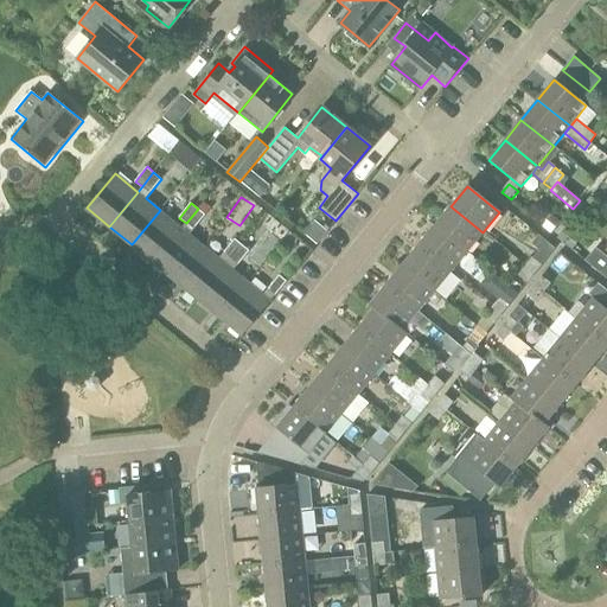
[(466,253),(483,232),(451,206),(434,227),(466,253)]
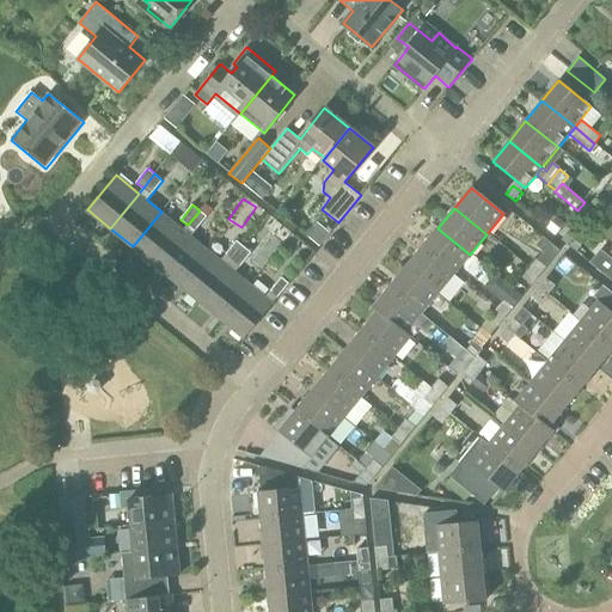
[(188,225),(195,231),(207,216),(200,210),(188,225)]
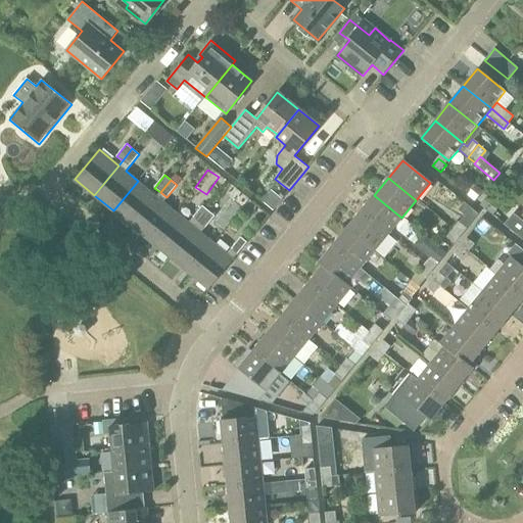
[(133,226),(156,196),(138,181),(113,210),(133,226)]
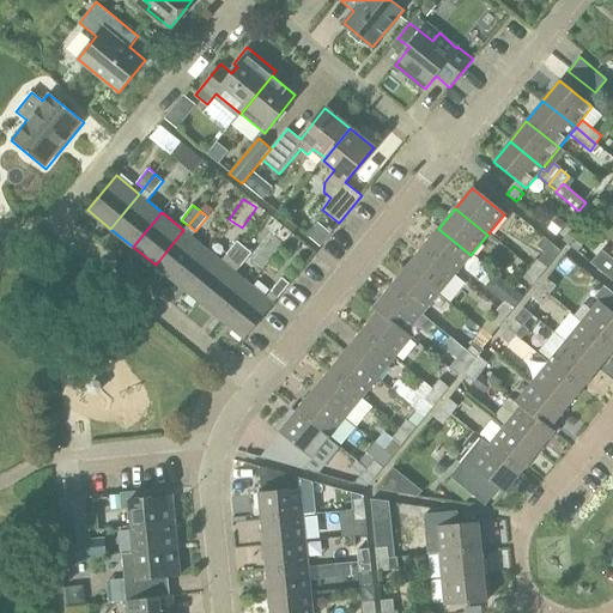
[(183,230),(156,265),(177,284),(206,249),(192,237),(195,231),(188,225),(183,230)]
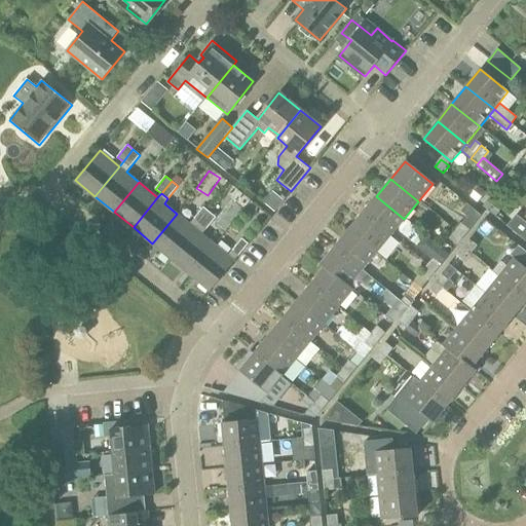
[(492,195),(483,207),(487,210),(496,198),(492,195)]
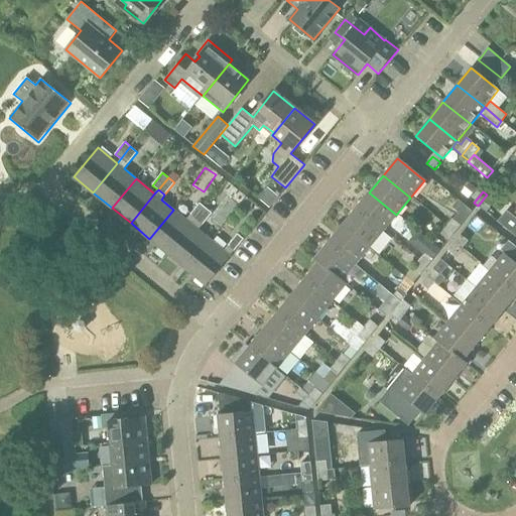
[(241,217),(256,205),(246,192),(231,206),(241,217)]
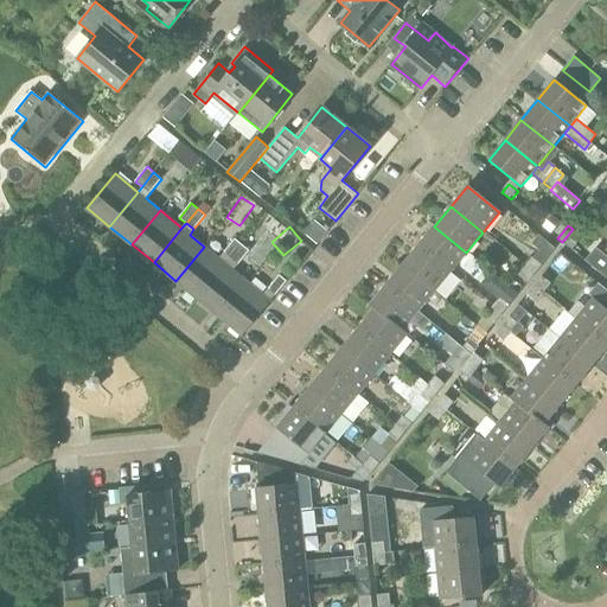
[(451,273),(466,253),(434,227),(419,247),(451,273)]
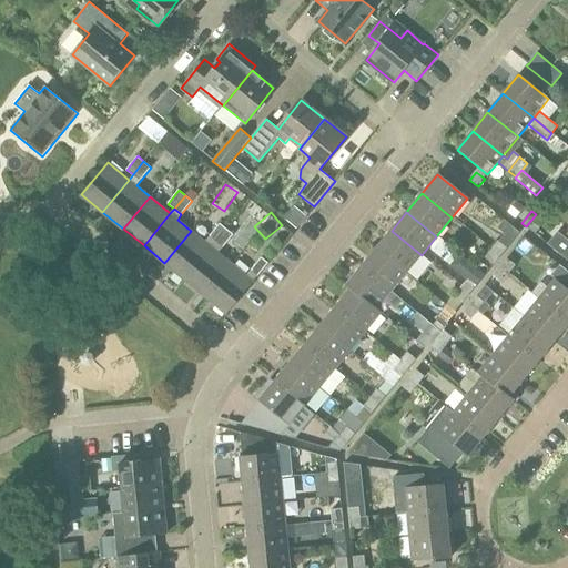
[(505,220),(498,229),(514,241),(520,232),(505,220)]
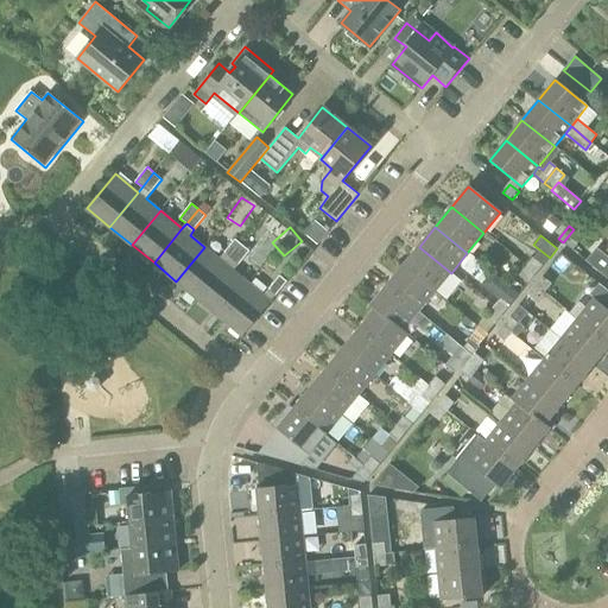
[(223,254),(230,260),(244,245),(235,239),(223,254)]
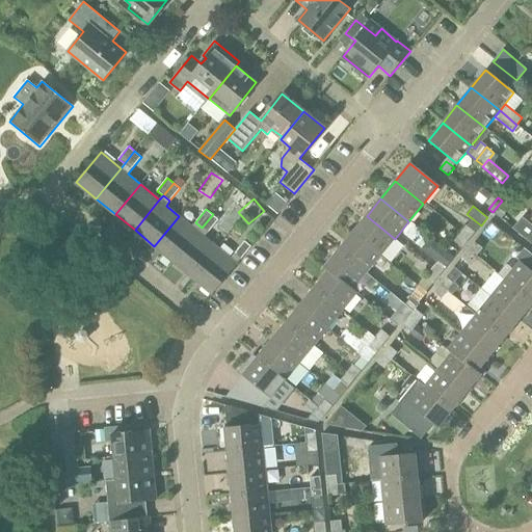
[(202,228),(209,233),(219,220),(213,214),(202,228)]
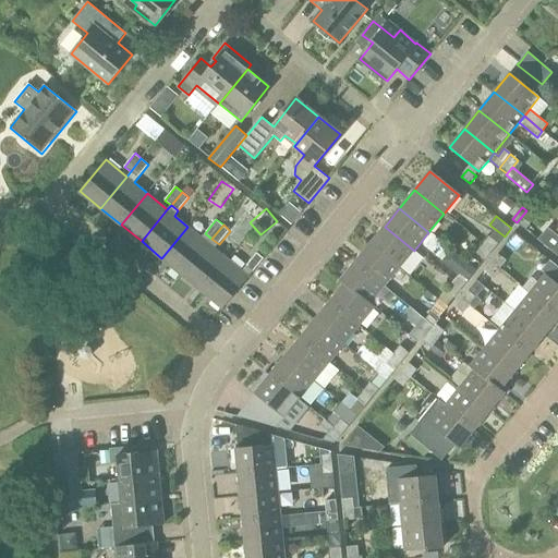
[(182,275),(208,243),(187,227),(161,258),(182,275)]
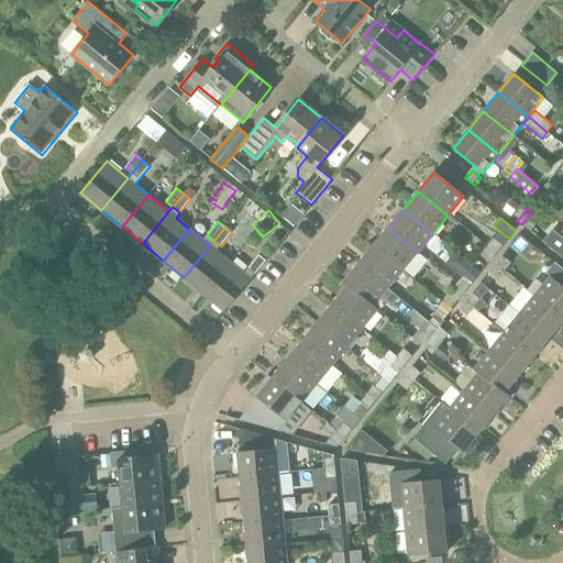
[(403,272),(418,253),(388,229),(373,247),(403,272)]
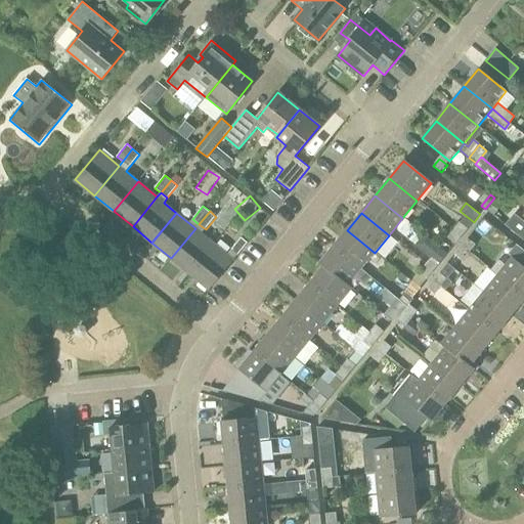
[(523,221),(515,214),(506,225),(523,239),(523,221)]
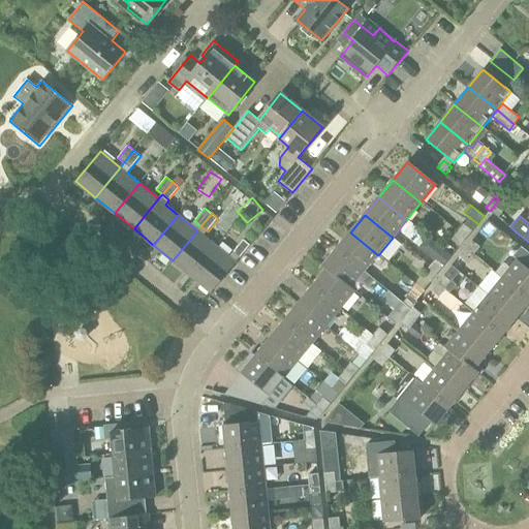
[(459,231),(458,232),(466,240),(472,231),(465,224),(459,231)]
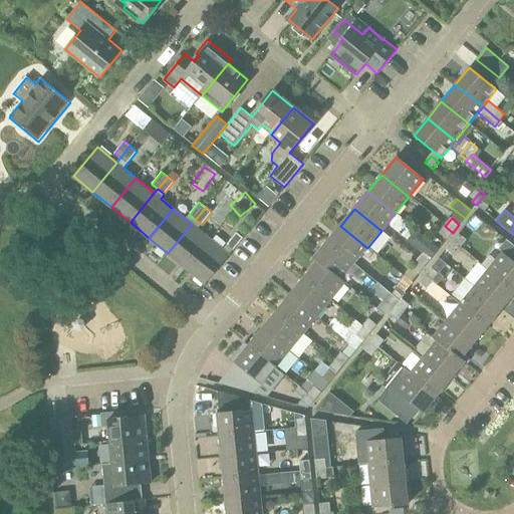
[(187,268),(210,239),(192,224),(168,253),(187,268)]
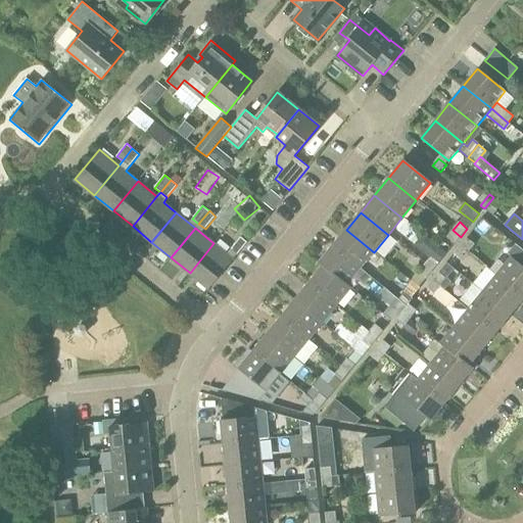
[(360,269),(374,252),(346,230),(332,247),(360,269)]
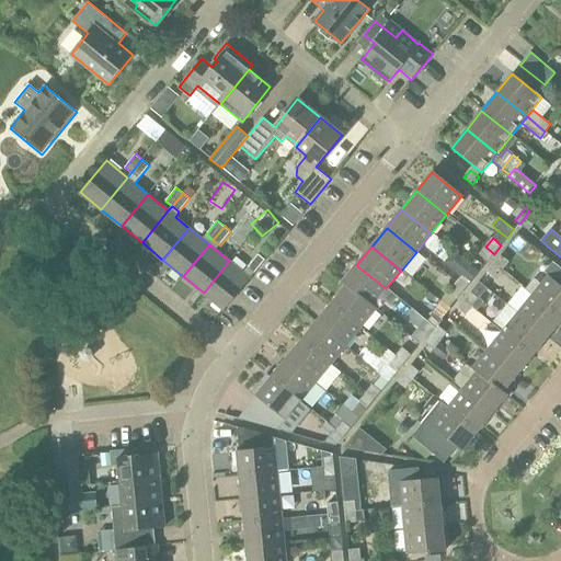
[(485,247),(479,255),(488,262),(494,254),(485,247)]
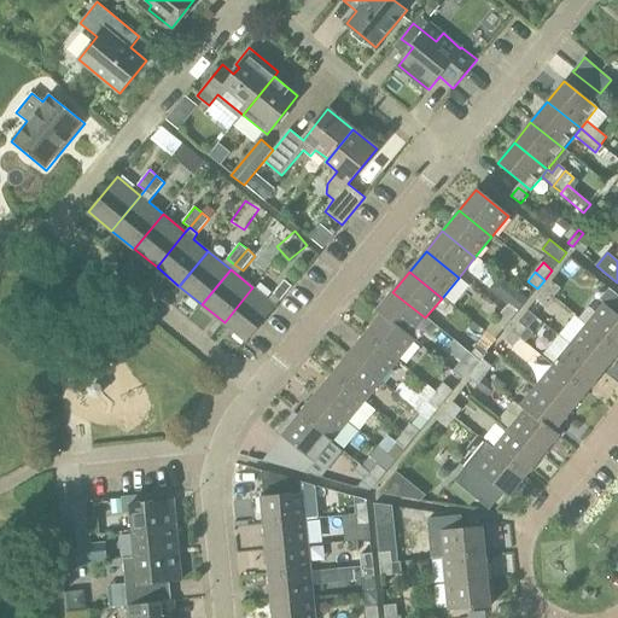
[(507,307),(502,313),(512,320),(520,310),(519,310),(528,301),(501,279),(490,291),(507,307)]
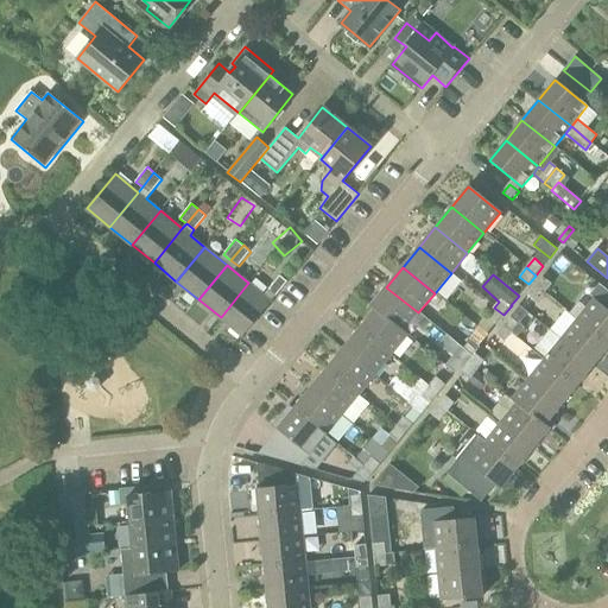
[(287,282),(280,276),(268,290),(276,296),(287,282)]
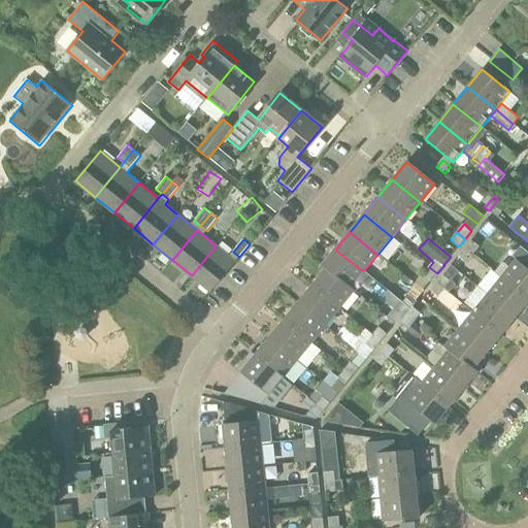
[(464,249),(472,255),(480,246),(471,239),(464,249)]
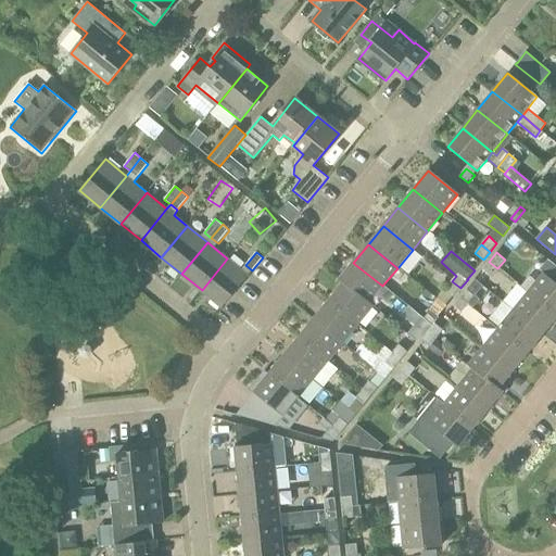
[(227,258),(202,290),(222,307),(248,276),(227,258)]
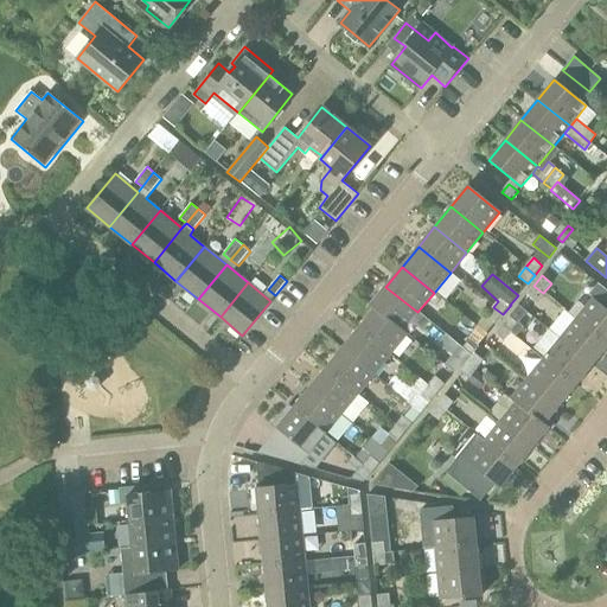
[(534,286),(528,294),(537,301),(543,293),(534,286)]
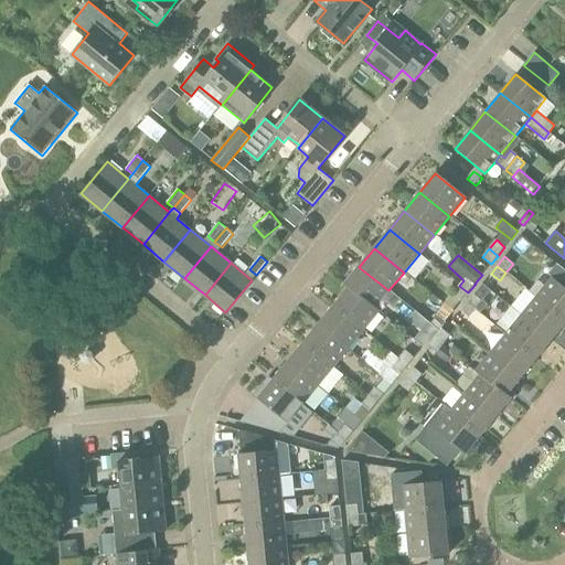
[(374,308),(388,290),(359,267),(343,286),(349,289),(374,308)]
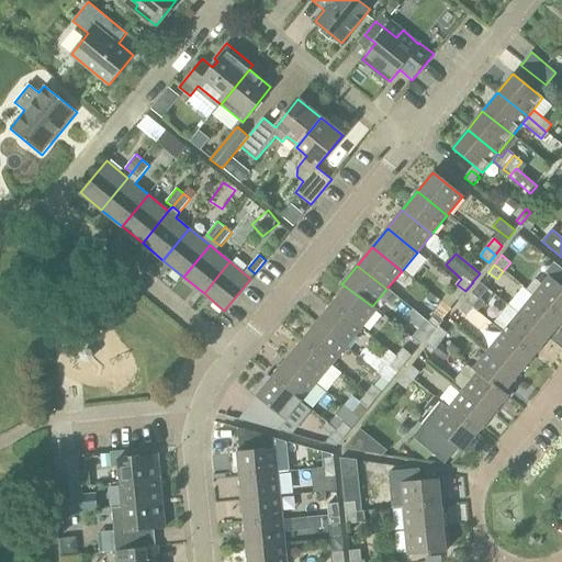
[(534,295),(561,318),(561,288),(549,277),(534,295)]
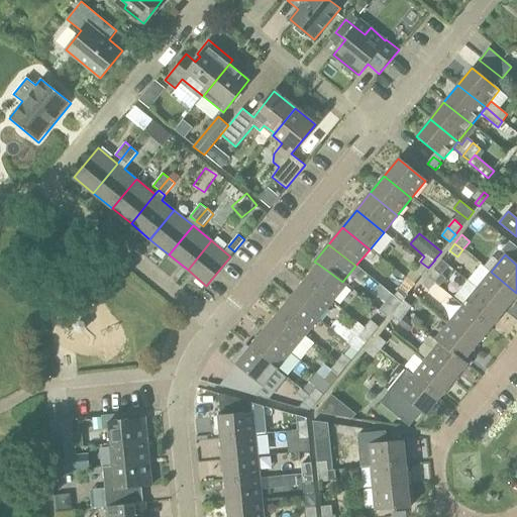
[(420,262),(407,278),(414,284),(428,268),(420,262)]
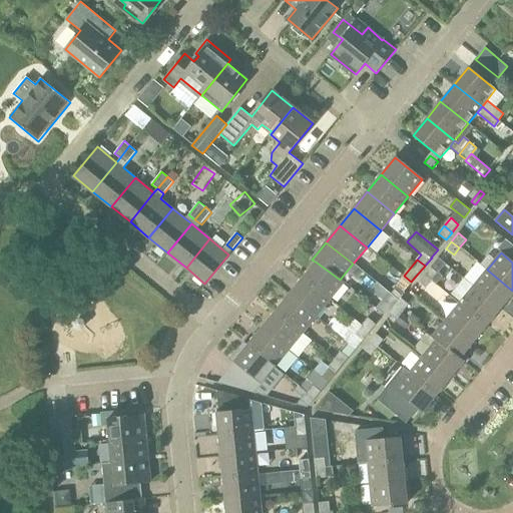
[(344,284),(340,280),(317,263),(303,280),(330,301),(344,284)]
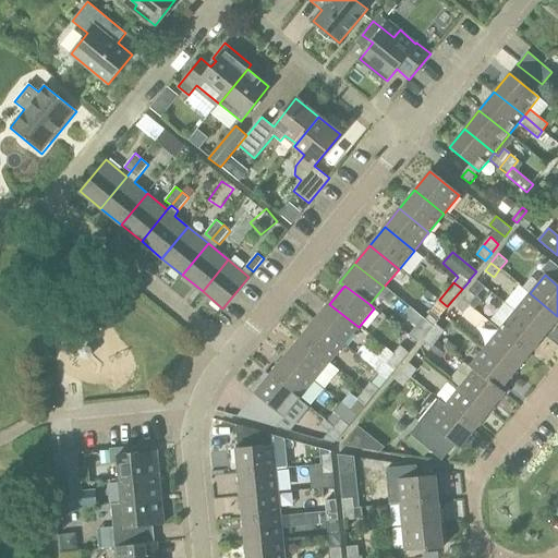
[(520,286),(505,303),(514,312),(544,336),(557,318),(557,316),(530,293),(520,286)]
